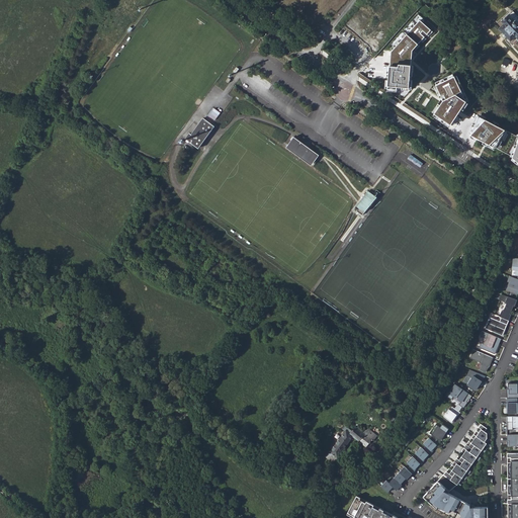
[(503,23),(498,28),(511,41),(515,37),(517,39),(517,40),(517,22),(515,20),(513,21),(507,16),(501,21),(503,23)]
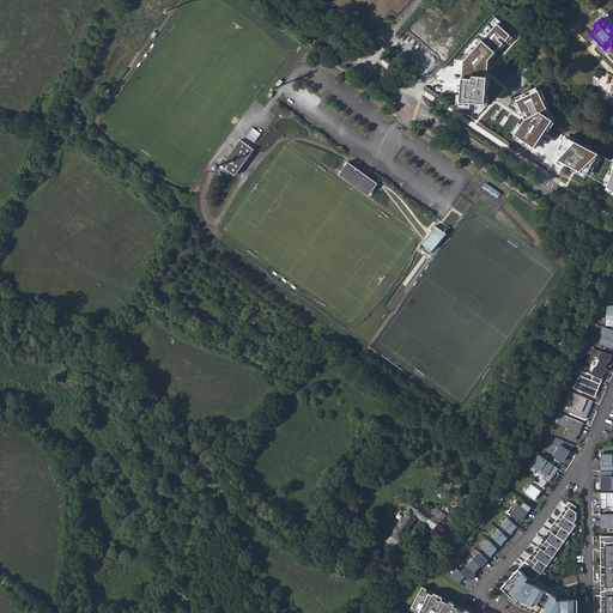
[(462,74),(459,108),(486,109),(490,74),(490,66),(514,38),(497,24),(462,61),(462,74)]
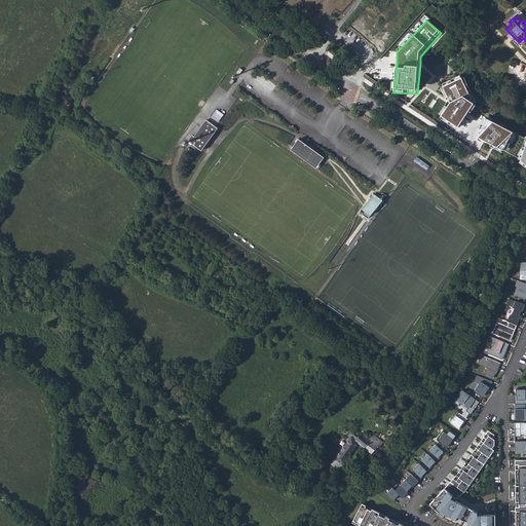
[(376,39),(383,47),(395,36),(387,29),(376,39)]
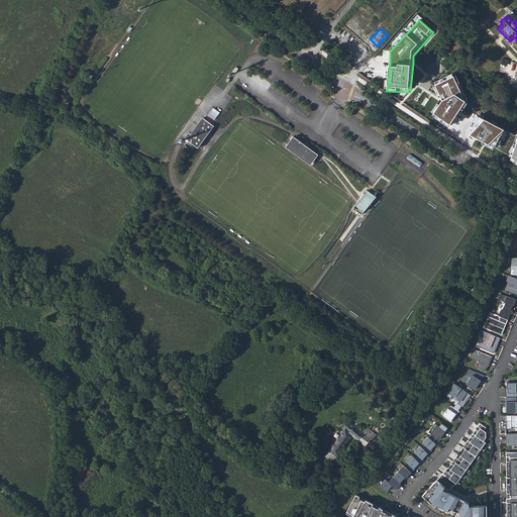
[(365,38),(360,42),(368,49),(372,44),(365,38)]
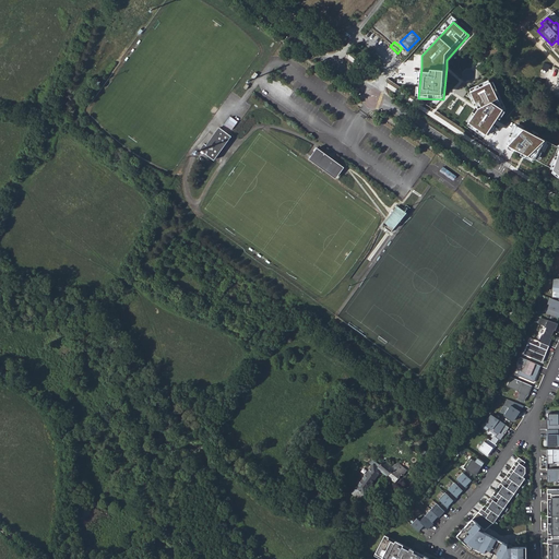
[(464,123),(496,140),(504,122),(499,119),(506,109),(491,81),(472,90),(473,93),(470,94),(477,108),(464,123)]
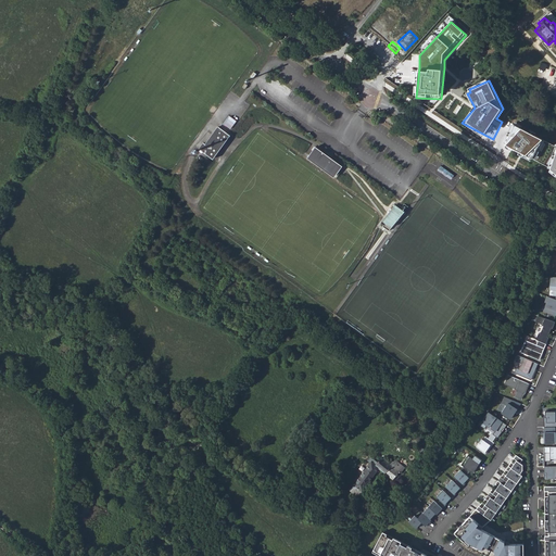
[(225,124),(231,128),(238,121),(230,115),(225,124)]
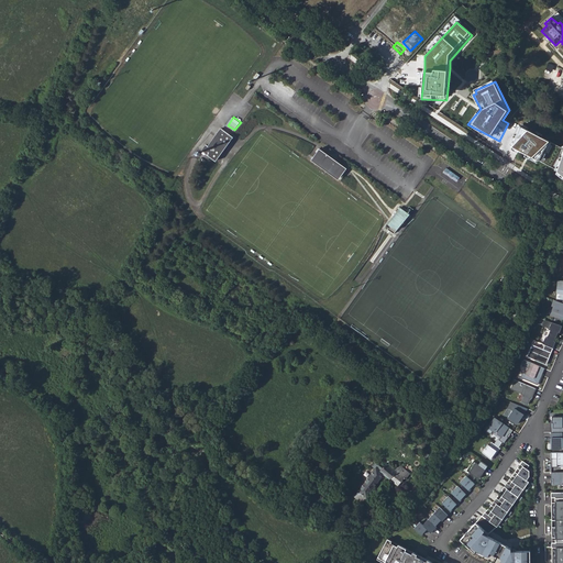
[(221,128),(209,146),(207,144),(201,152),(214,162),(232,136),(221,128)]
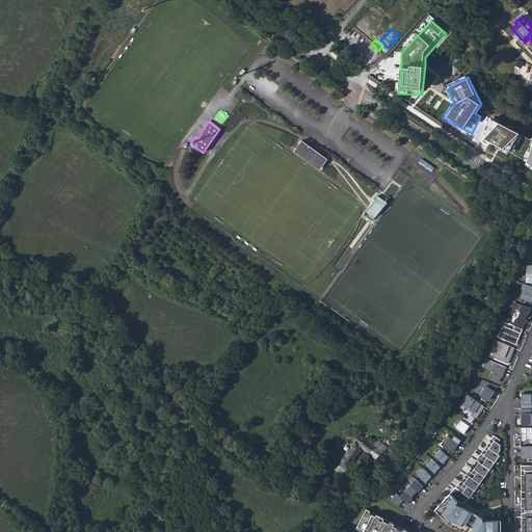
[(493,121),(483,139),(526,161),(525,163),(531,168),(531,137),(531,138),(493,121)]
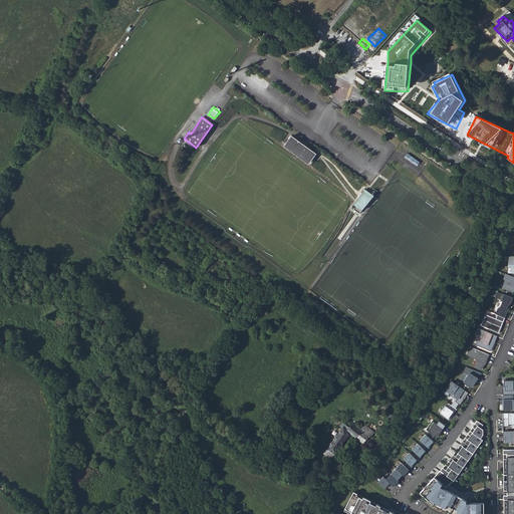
[(315,156),(290,137),(283,146),(308,165),(315,156)]
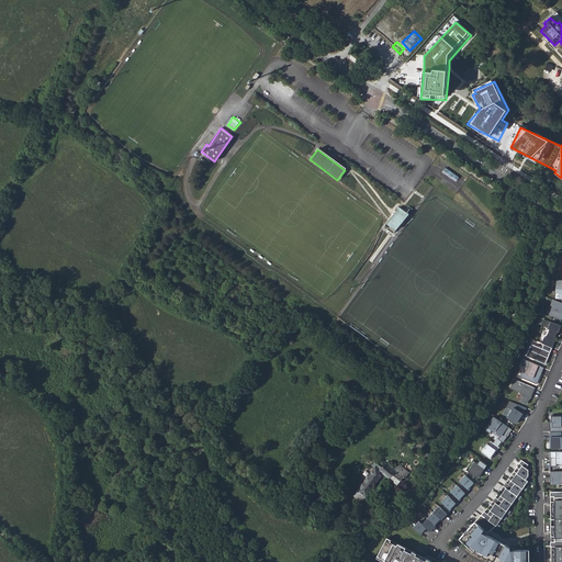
[(407,213),(400,206),(386,224),(390,226),(386,229),(393,234),(407,213)]
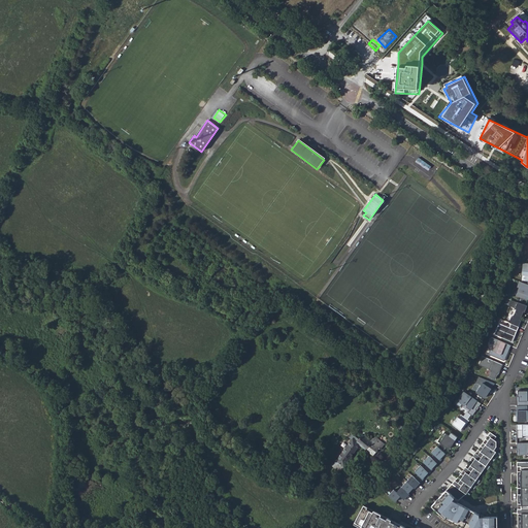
[(520,288),(518,295),(527,299),(527,284),(521,281),(519,287),(520,288)]
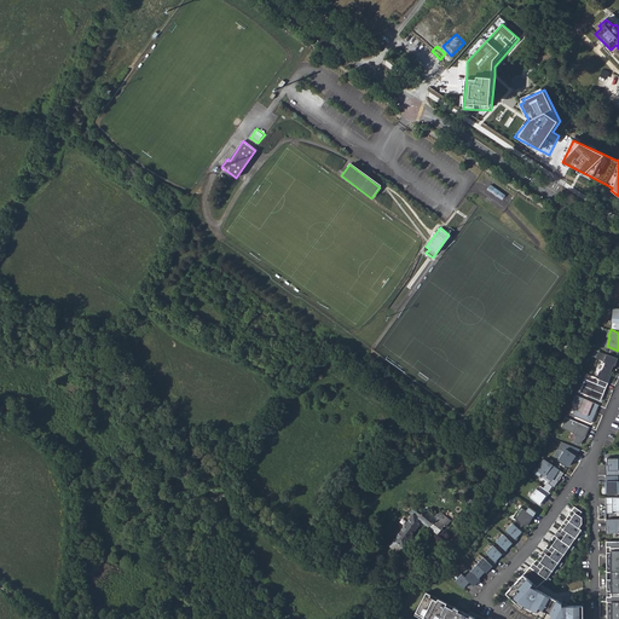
[(597,377),(600,379),(609,382),(612,375),(611,375),(614,365),(617,365),(618,358),(601,351),(597,358),(605,360),(605,362),(606,363),(602,371),(601,370),(597,377)]
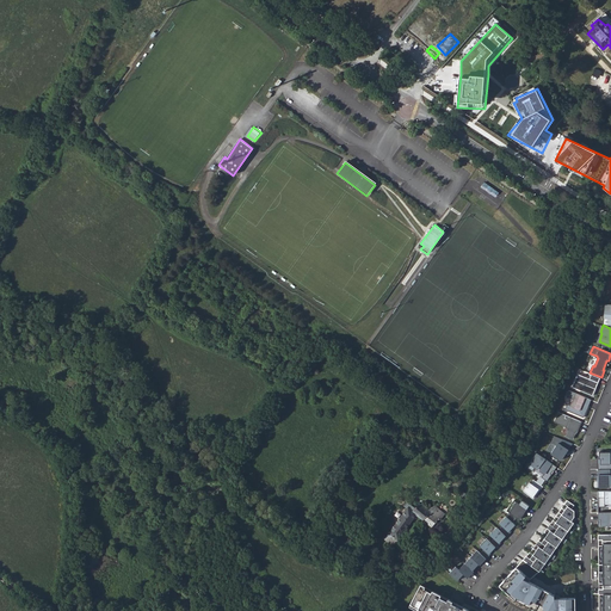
[(573,387),(594,395),(598,387),(596,386),(597,383),(599,384),(602,377),(592,374),(591,378),(579,374),(573,387)]
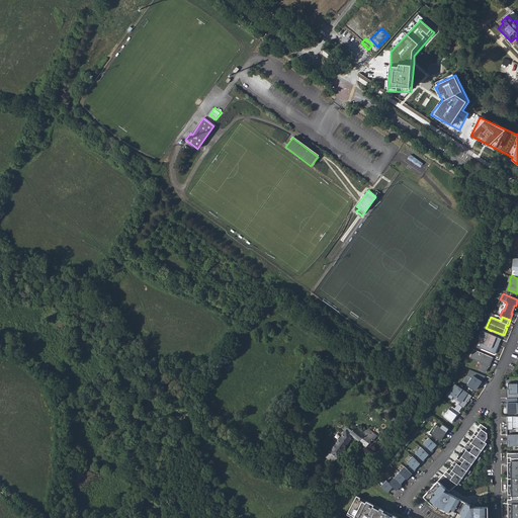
[(483,342),(481,347),(496,353),(500,346),(498,345),(499,343),(500,343),(502,338),(484,331),(482,336),(488,338),(485,343),(483,342)]
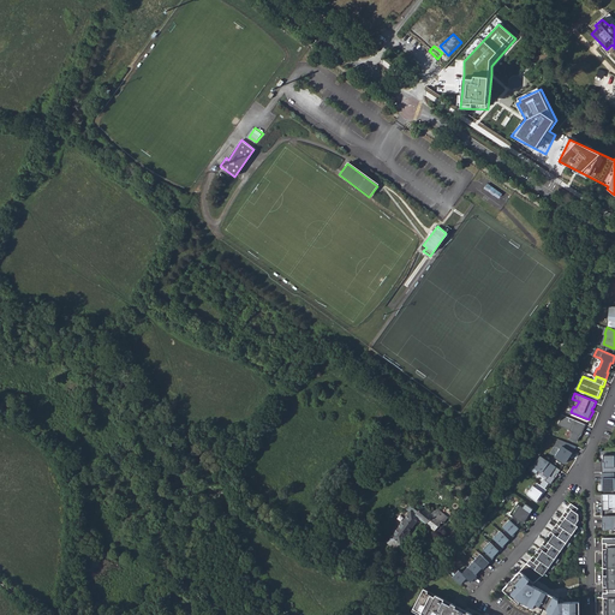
[(560,424),(573,430),(574,433),(572,439),(579,441),(581,434),(583,434),(587,424),(565,415),(560,424)]
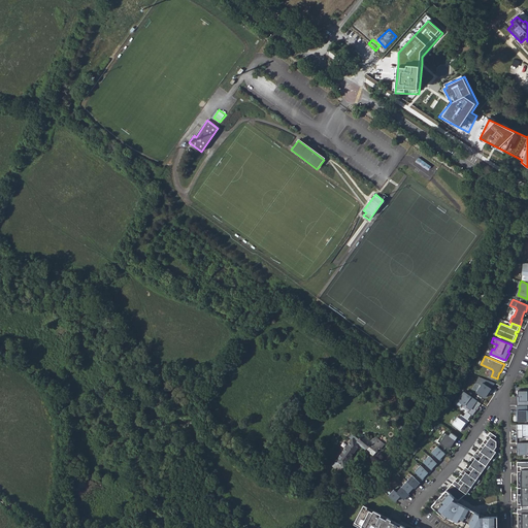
[(484,385),(479,394),(488,398),(495,383),(481,376),(479,383),(484,385)]
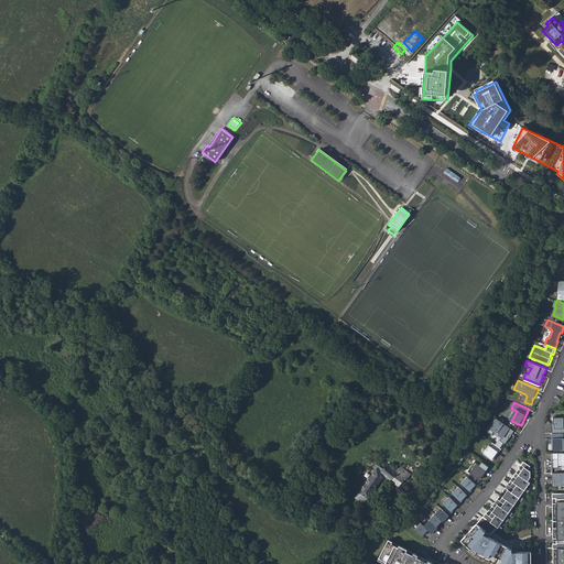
[(552,433),(553,433),(563,433),(563,432),(563,416),(553,418),(553,423),(554,423),(554,427),(552,427),(552,433)]
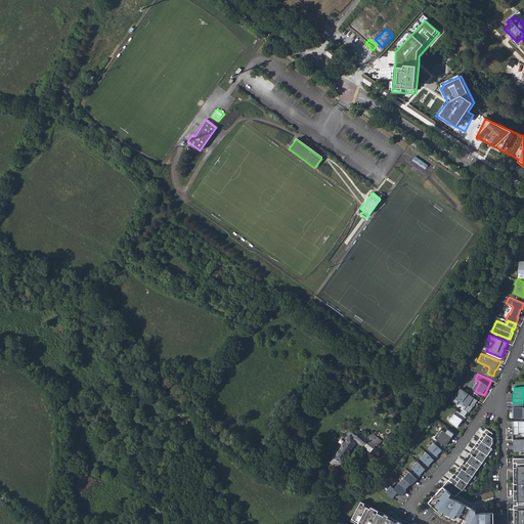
[(476,403),(478,400),(462,388),(457,394),(455,393),(451,399),(457,403),(460,400),(462,401),(464,399),(465,401),(464,403),(468,405),(465,408),(470,411),(474,406),(473,405),(475,403),(476,403)]
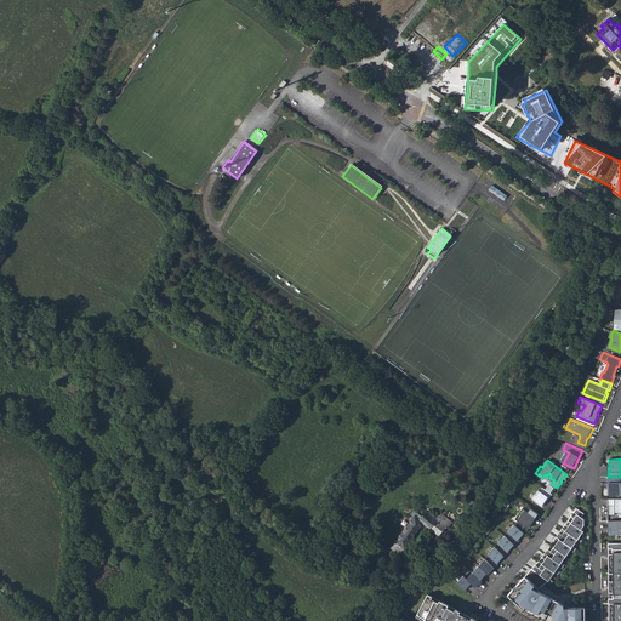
[(620,477),(609,477),(609,482),(608,482),(609,494),(620,494),(620,482),(620,477)]
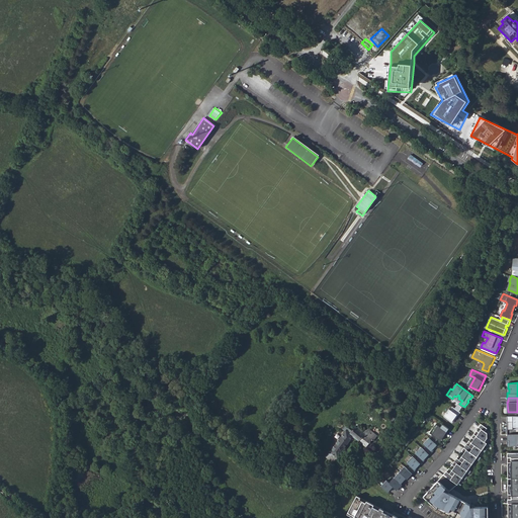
[(461,412),(453,406),(450,410),(449,409),(444,416),(452,421),(453,419),(455,420),(461,412)]
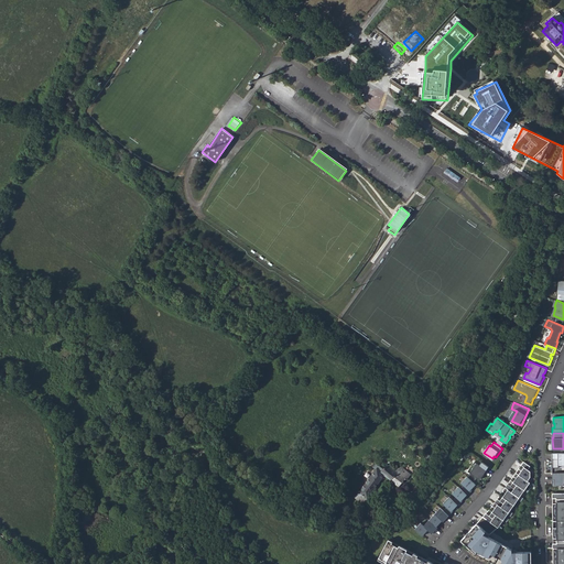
[(563,452),(552,453),(552,459),(554,459),(554,461),(552,462),(552,467),(559,467),(559,465),(563,465),(563,452)]
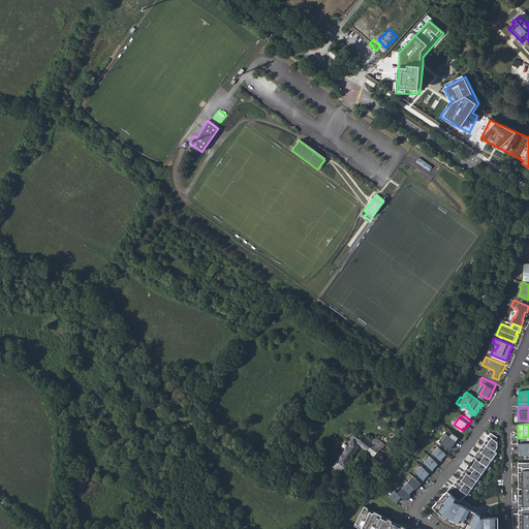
[(449,449),(459,437),(452,432),(449,435),(445,432),(439,441),(441,443),(447,447),(449,449)]
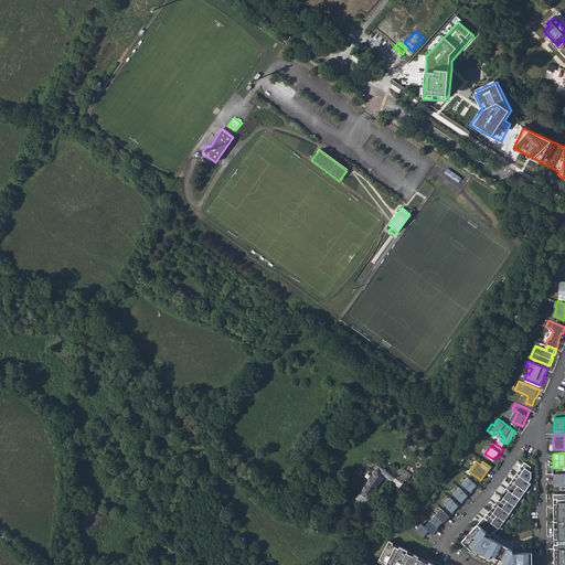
[(484,518),(499,528),(501,526),(509,514),(511,511),(519,500),(522,497),(525,490),(526,489),(531,483),(529,481),(532,477),(532,472),(529,470),(532,467),(525,462),(522,466),(525,468),(523,471),(520,469),(514,477),(518,478),(512,487),(509,484),(504,491),(507,493),(501,501),(499,499),(493,507),(496,509),(491,516),(487,513),(484,518)]
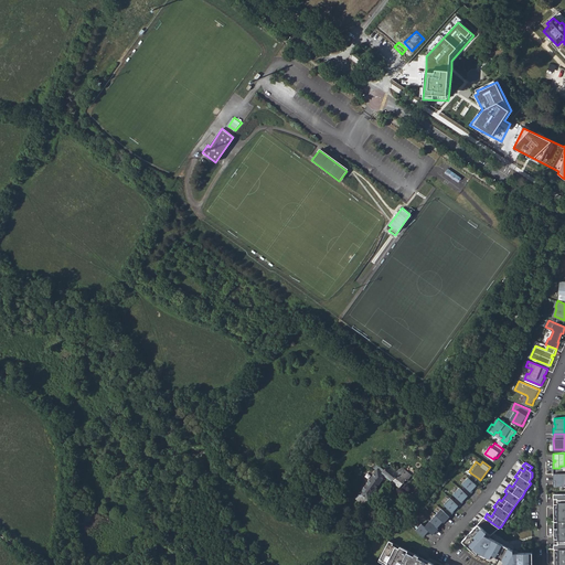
[(405,482),(409,476),(404,471),(404,472),(403,471),(404,470),(403,469),(397,472),(387,467),(382,473),(377,470),(356,500),(362,504),(366,499),(369,500),(385,477),(401,488),(403,484),(405,483),(405,482)]
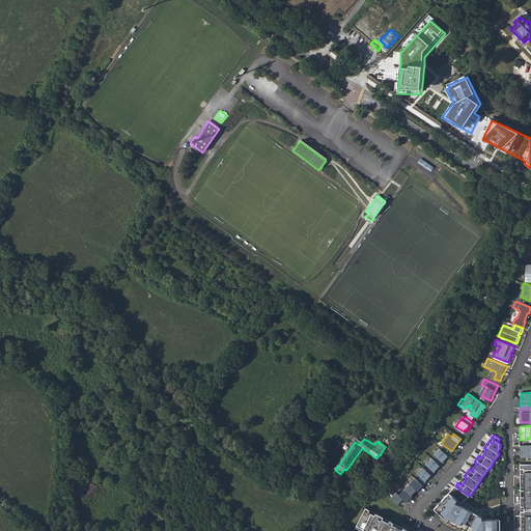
[(530,444),(521,445),(521,456),(530,456),(530,444)]
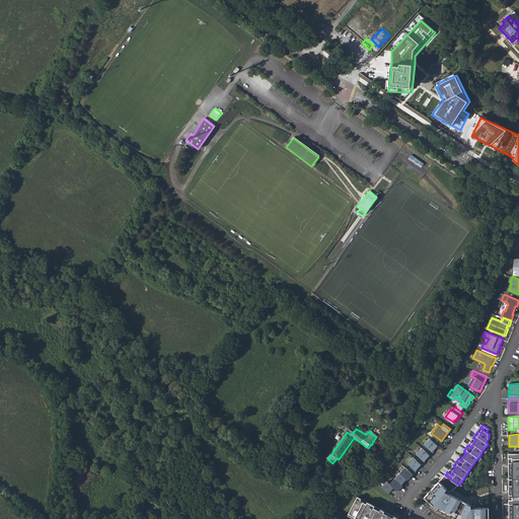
[(387,480),(382,487),(388,493),(393,487),(397,491),(402,485),(401,484),(406,478),(408,479),(419,468),(419,467),(422,464),(428,458),(427,458),(430,455),(431,455),(436,449),(435,448),(438,445),(436,443),(431,438),(430,438),(425,444),(428,447),(426,451),(422,447),(417,453),(420,457),(417,460),(414,457),(408,463),(412,466),(409,469),(405,466),(390,484),(387,480)]
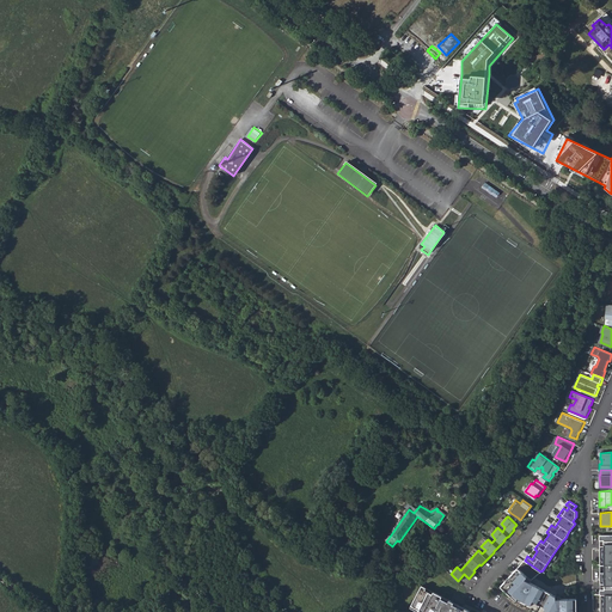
[(611,611),(611,534),(600,534),(600,611),(611,611)]
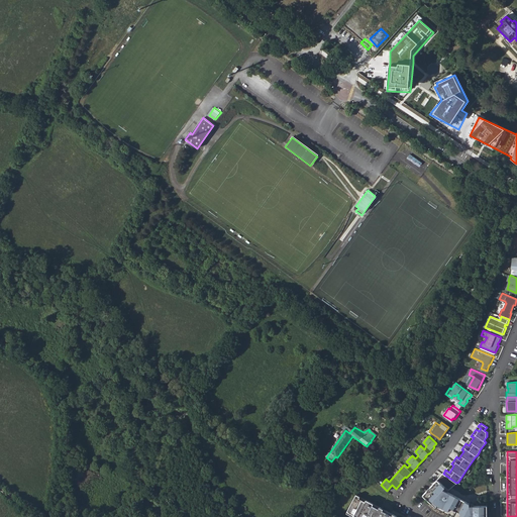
[(455,516),(487,516),(487,505),(470,505),(470,503),(443,489),(445,486),(437,479),(423,495),(434,506),(455,516)]
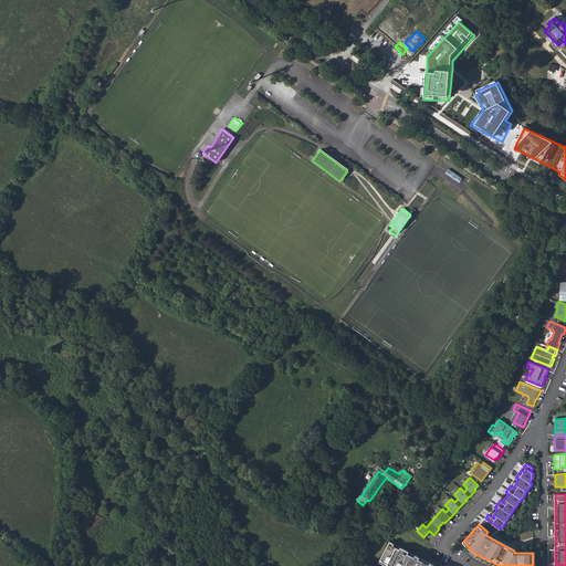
[(492,538),(511,547),(513,543),(494,534),(492,538)]
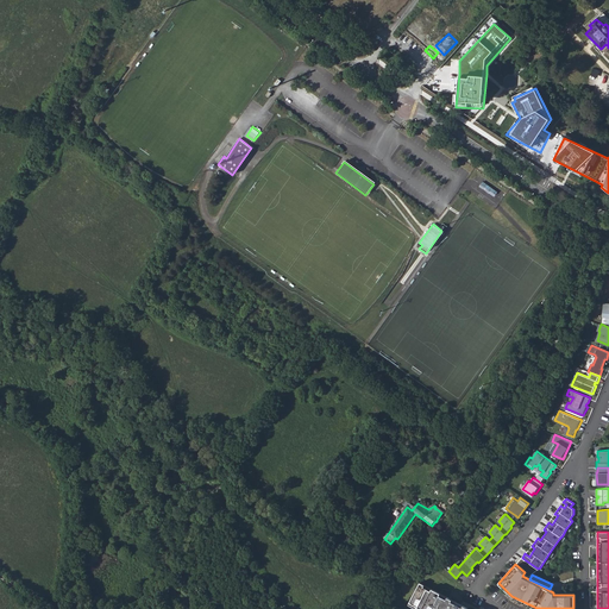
[(466,608),(468,608),(463,606),(462,608),(451,602),(451,600),(419,583),(408,604),(415,608),(466,608)]
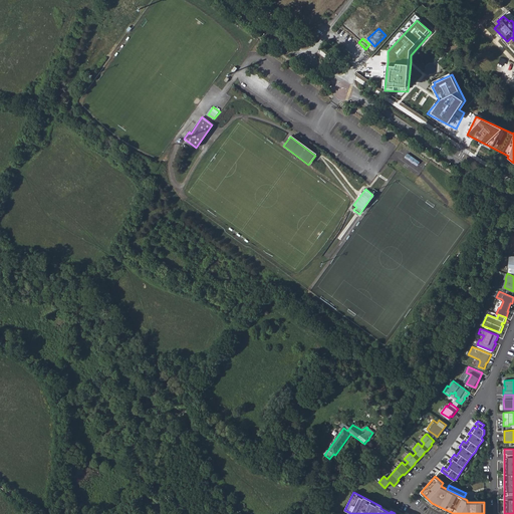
All buildings are outlined.
